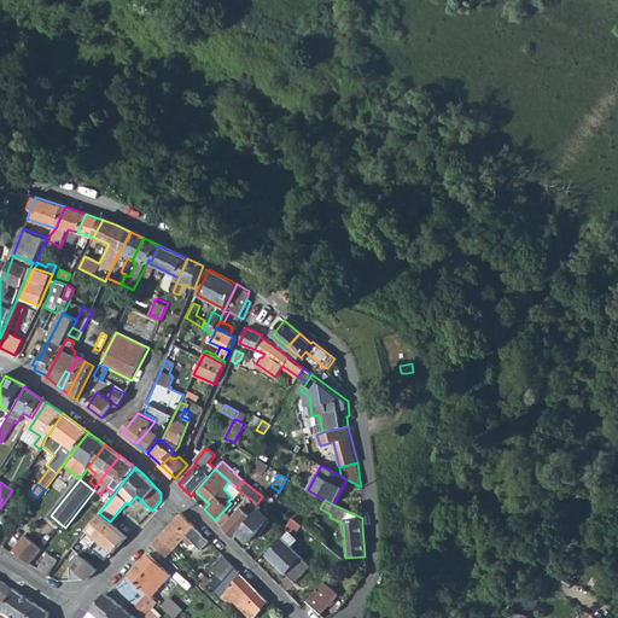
[(222,528),(222,529),(225,531),(232,538),(238,534),(250,519),(240,509),(231,518),(222,528)]
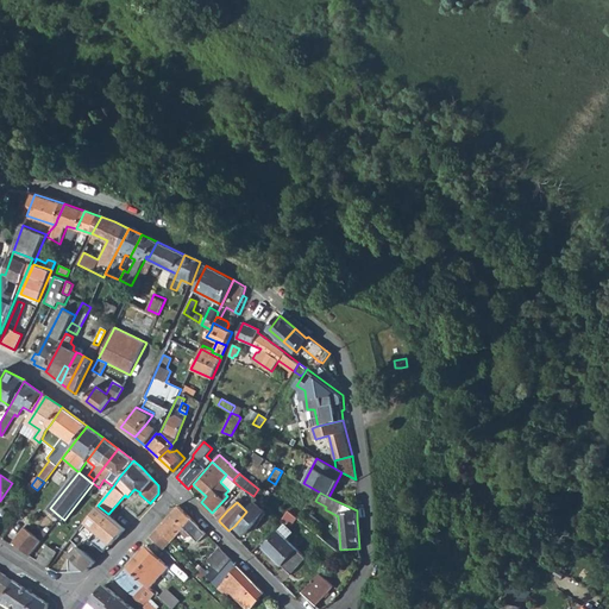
[(246,512),(234,526),(243,534),(264,510),(255,502),(246,512)]
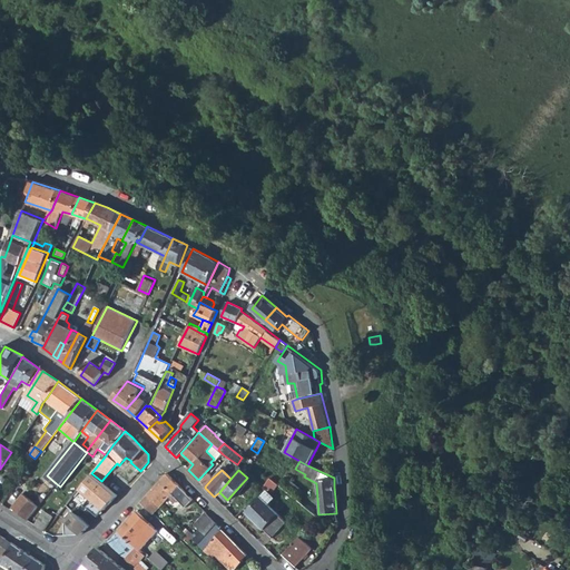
[(101,481),(91,473),(79,489),(105,510),(118,495),(101,481)]
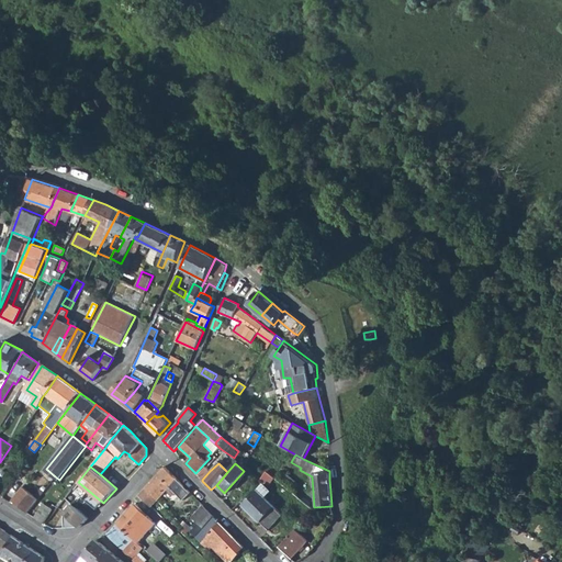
[(166,467),(145,490),(157,501),(166,490),(172,495),(176,492),(183,499),(190,492),(166,467)]
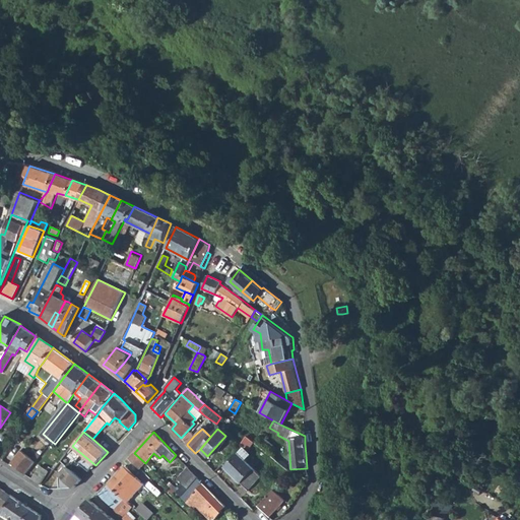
[(191,433),(184,441),(187,444),(194,436),(191,433)]
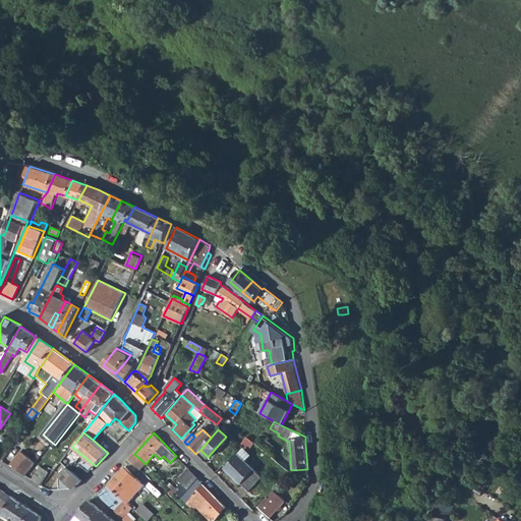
[(246,438),(241,444),(249,450),(254,444),(246,438)]
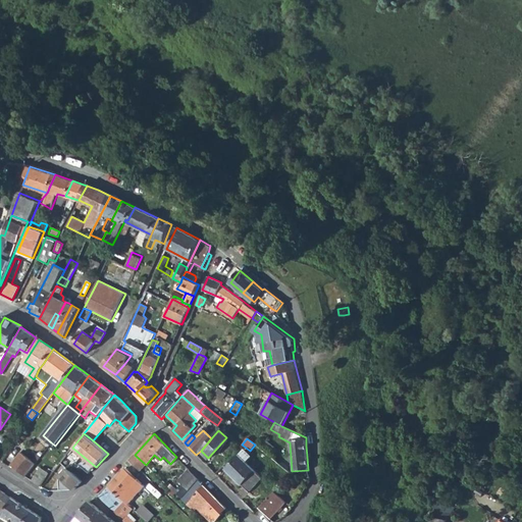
[(263,439),(258,447),(269,456),(274,449),(263,439)]
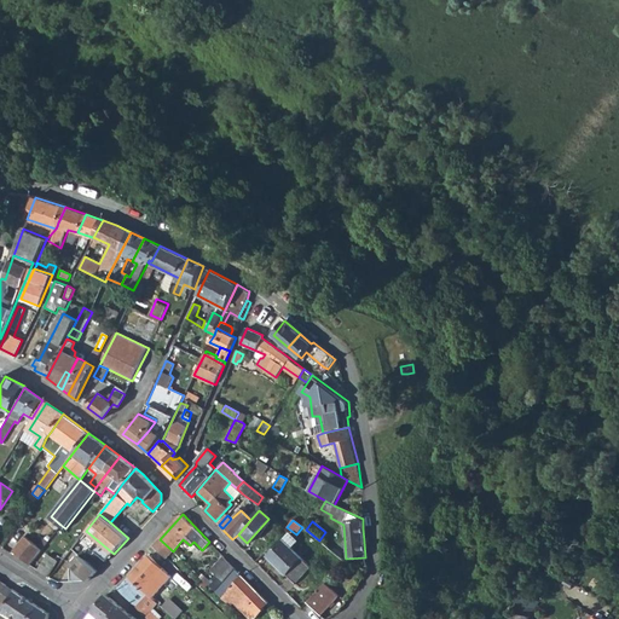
[(289,533),(267,556),(295,583),(311,567),(291,548),(298,542),(289,533)]
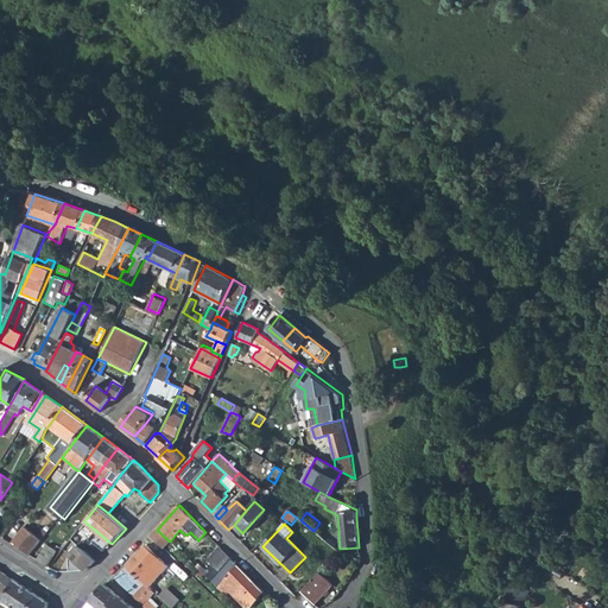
[(12,542),(29,555),(40,540),(24,527),(12,542)]
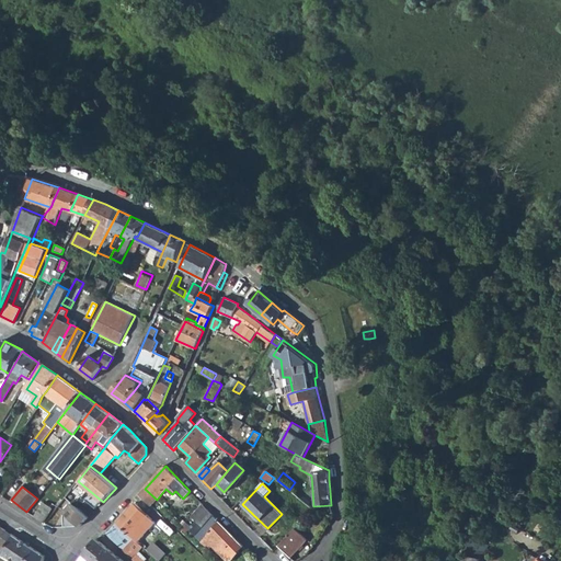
[(145,489),(138,495),(148,504),(150,506),(157,501),(157,500),(145,489)]
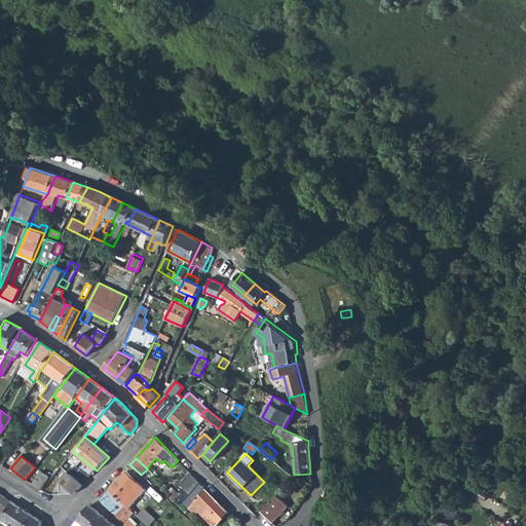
[(129,464),(124,470),(126,472),(133,478),(139,473),(129,464)]
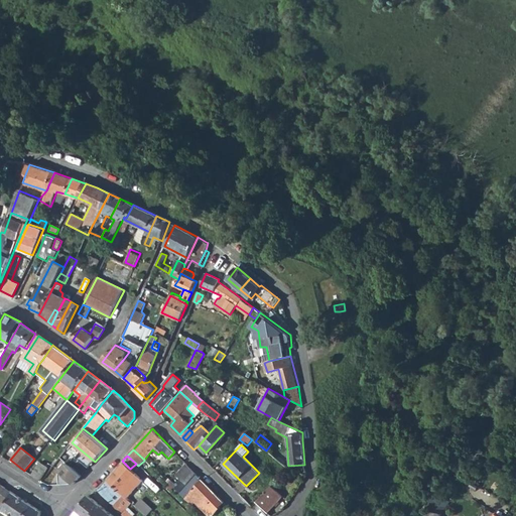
[(124,463),(107,481),(127,499),(133,492),(129,489),(136,483),(139,486),(144,490),(148,486),(130,469),(124,463)]
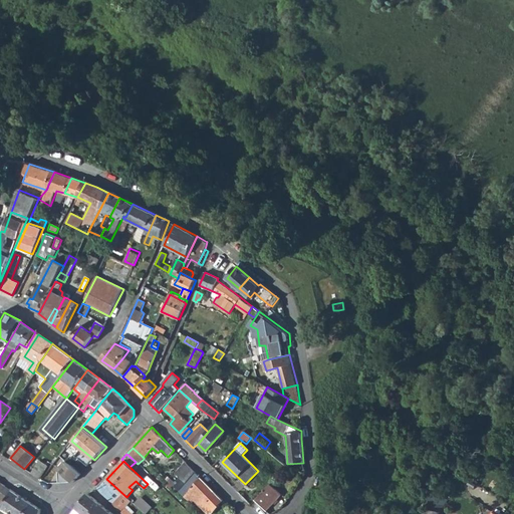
[(40,462),(31,474),(39,480),(48,467),(40,462)]
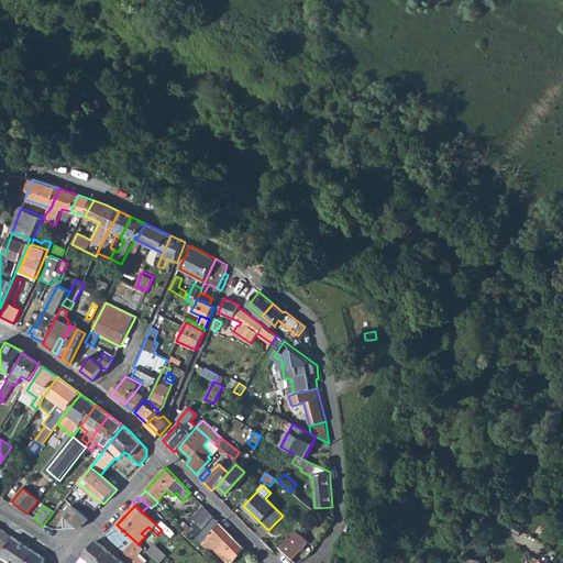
[(73,506),(64,515),(66,529),(81,528),(89,520),(73,506)]
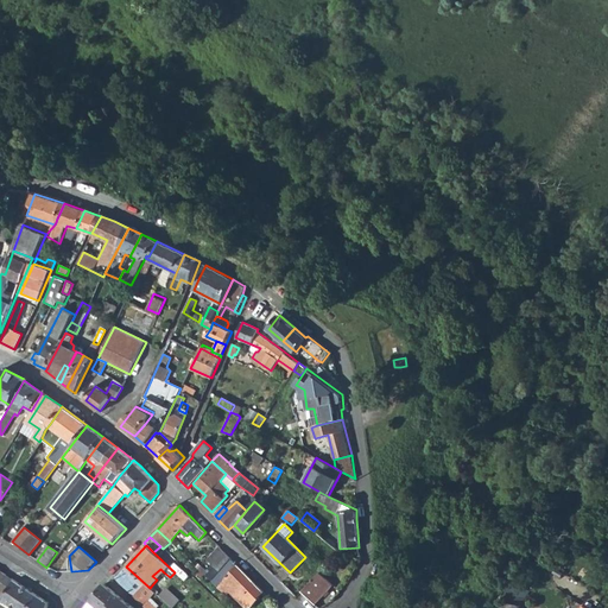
[(219,546),(207,559),(211,564),(219,571),(230,558),(219,546)]
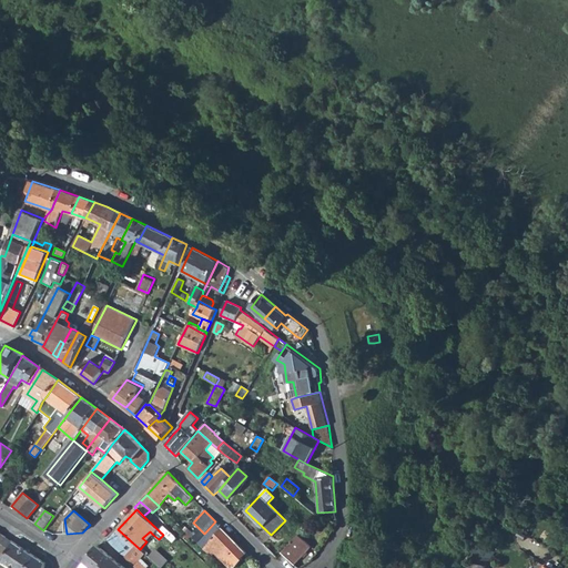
[(196,543),(203,549),(222,528),(221,527),(215,521),(204,534),(196,543)]
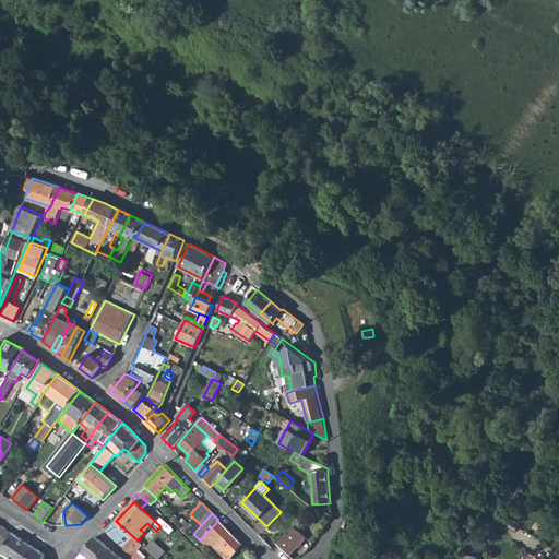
[(180,521),(193,534),(201,525),(194,519),(190,524),(182,518),(180,521)]
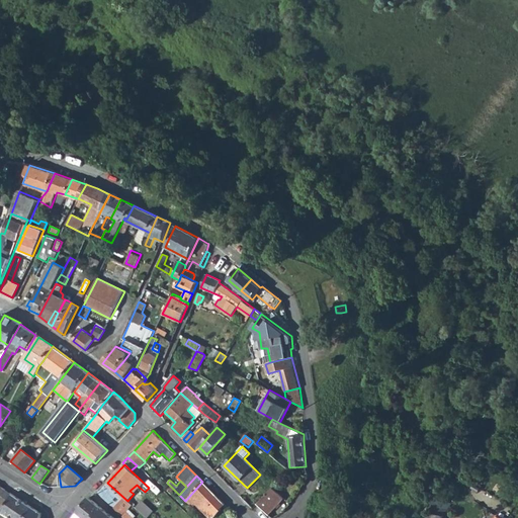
[(202,482),(185,501),(192,508),(196,504),(210,517),(211,517),(225,505),(202,482)]
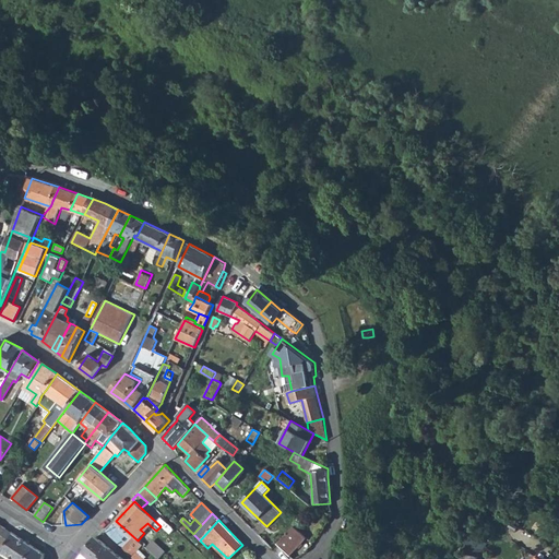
[(116,521),(107,531),(128,552),(133,558),(143,558),(145,556),(138,548),(141,544),(140,544),(138,540),(116,521)]
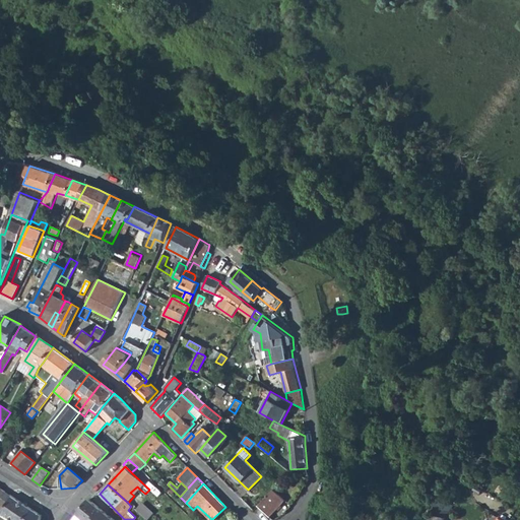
[(130,493),(134,496),(137,493),(140,490),(137,486),(130,493)]
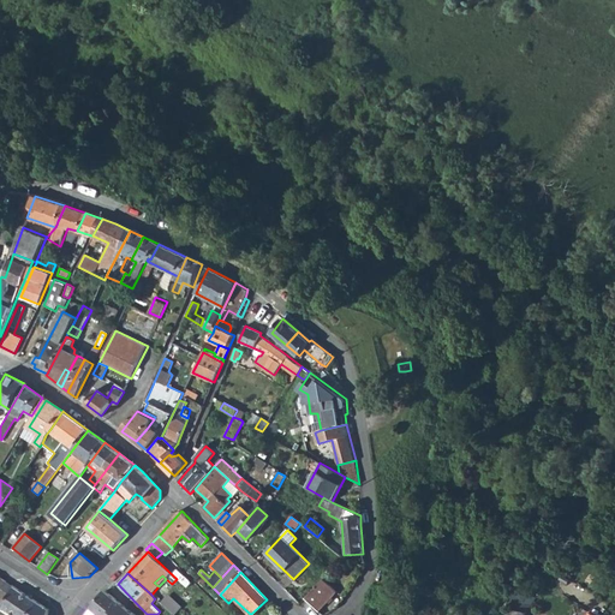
[(1,579),(0,580),(0,586),(1,587),(0,587),(0,595),(7,599),(3,608),(13,614),(29,614),(30,614),(33,610),(41,614),(45,614),(48,609),(1,579)]
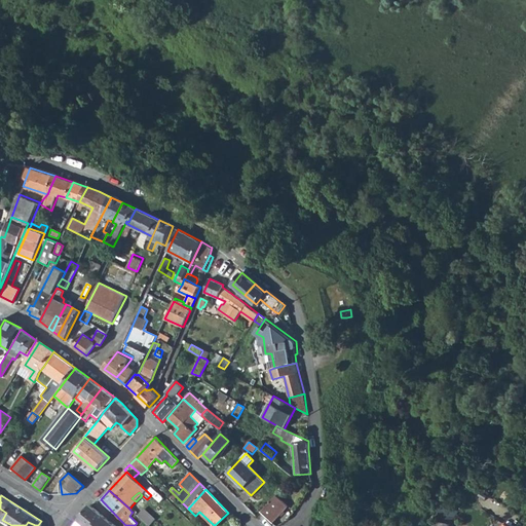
[(274,497),(259,513),(270,524),(286,508),(274,497)]
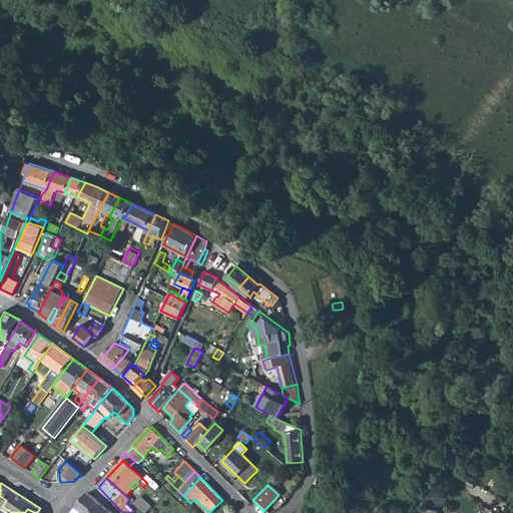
[(132,489),(126,496),(128,499),(135,492),(132,489)]
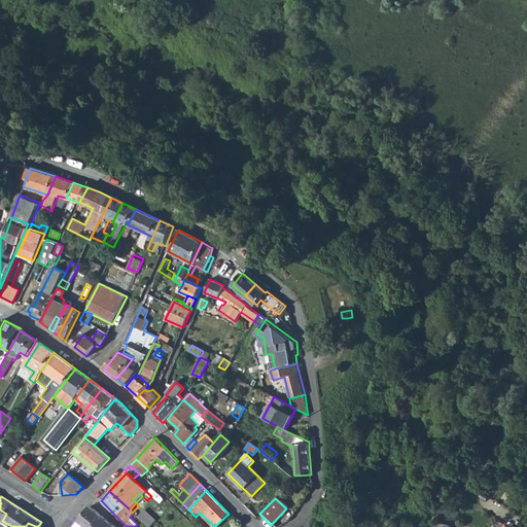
[(115,526),(90,506),(78,521),(85,526),(115,526)]
